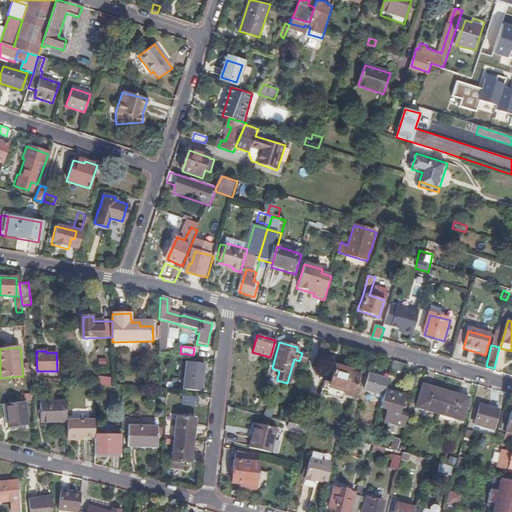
[(305,362),(307,355),(302,353),(299,361),(305,362)]
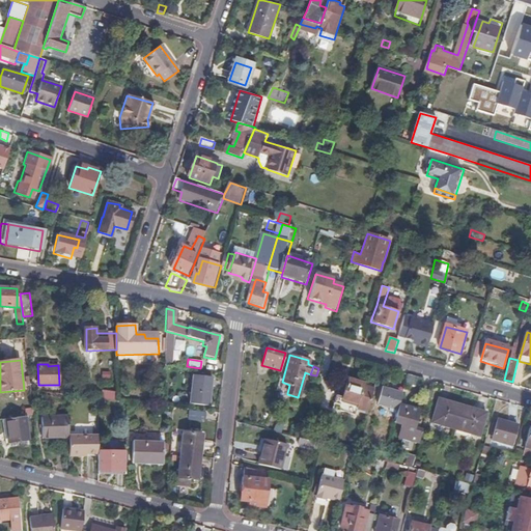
[(207,406),(212,376),(193,374),(190,403),(207,406)]
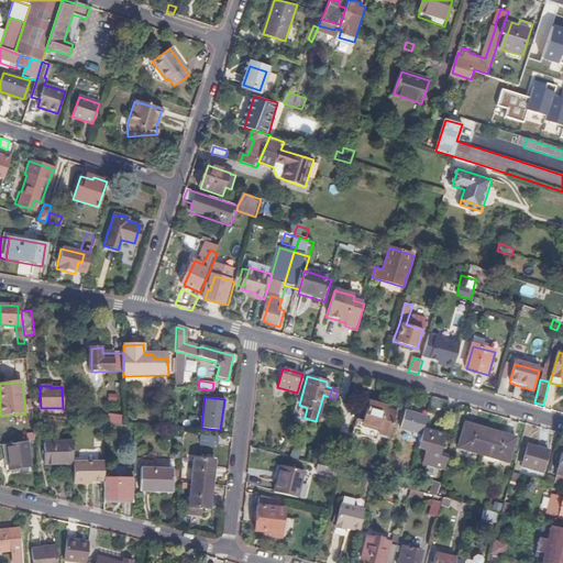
[(396,412),(397,406),(376,400),(375,404),(385,407),(385,409),(396,412)]
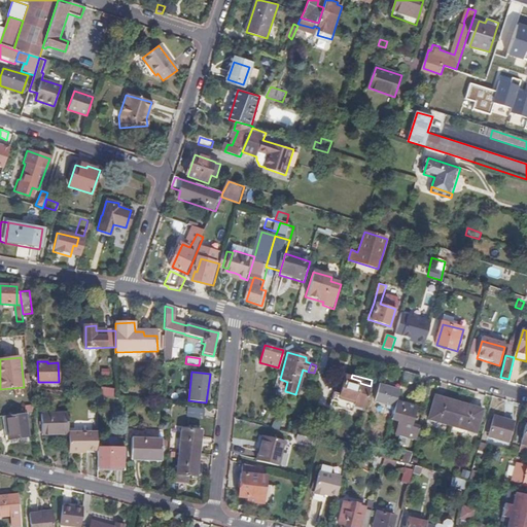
[(363,409),(371,386),(360,383),(360,381),(351,378),(345,376),(339,395),(332,393),(330,399),(337,401),(335,407),(351,412),(353,408),(354,405),(363,409)]
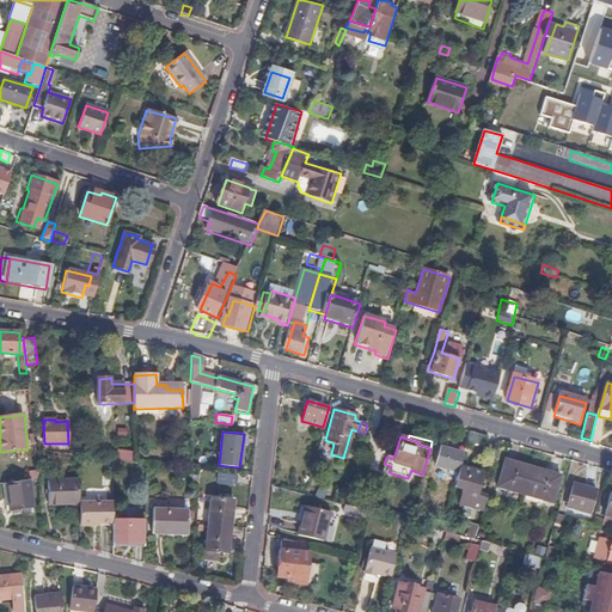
[(454,484),(459,466),(463,453),(440,447),(434,466),(450,470),(446,482),(454,484)]
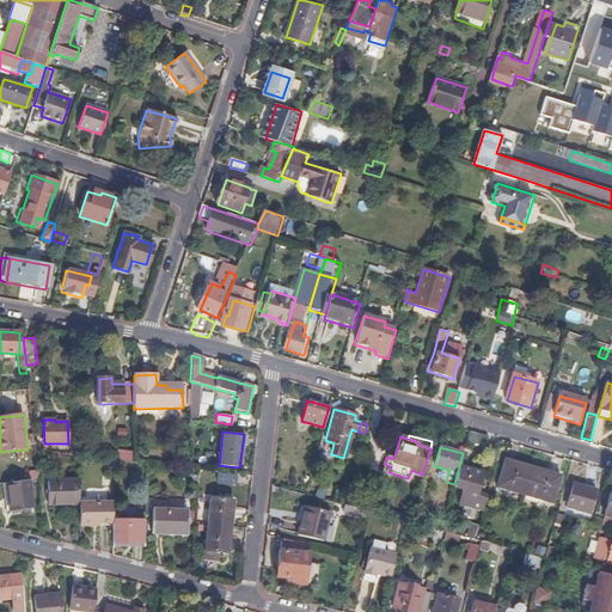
[(132,461),(133,451),(116,450),(116,460),(132,461)]
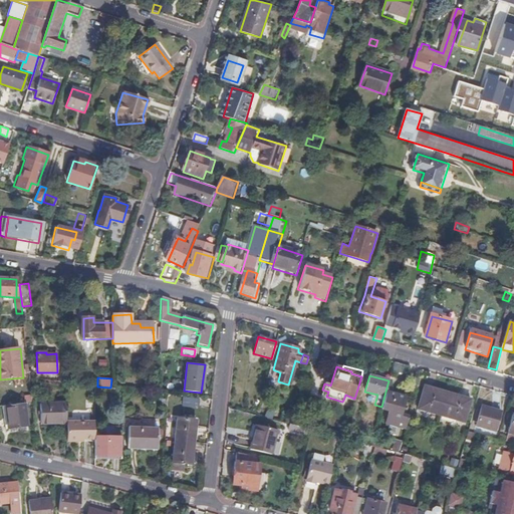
[(464,422),(470,403),(456,399),(457,396),(440,391),(439,394),(424,390),(419,409),(464,422)]
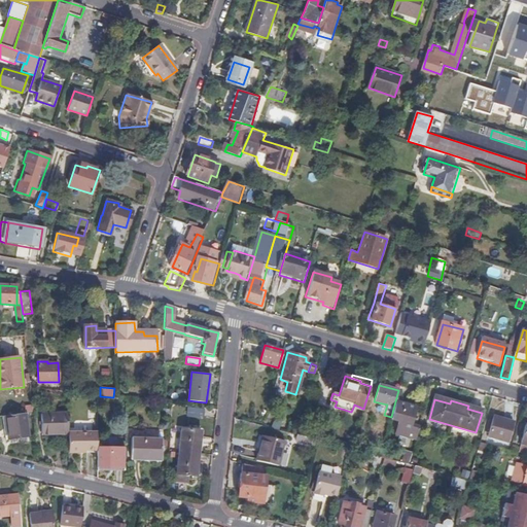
[(416,438),(419,429),(410,426),(416,408),(395,401),(391,417),(400,420),(396,433),(416,438)]
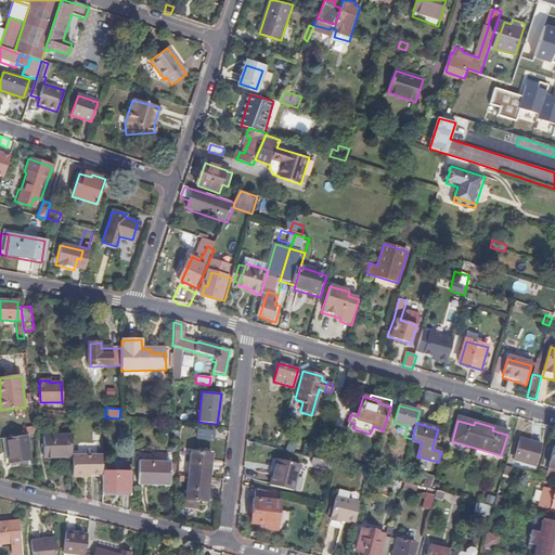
[(213,440),(214,429),(197,428),(196,438),(213,440)]
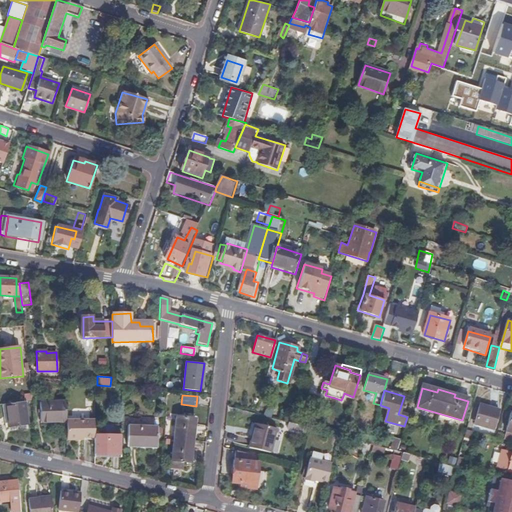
[(41,422),(67,421),(66,401),(40,402),(41,422)]
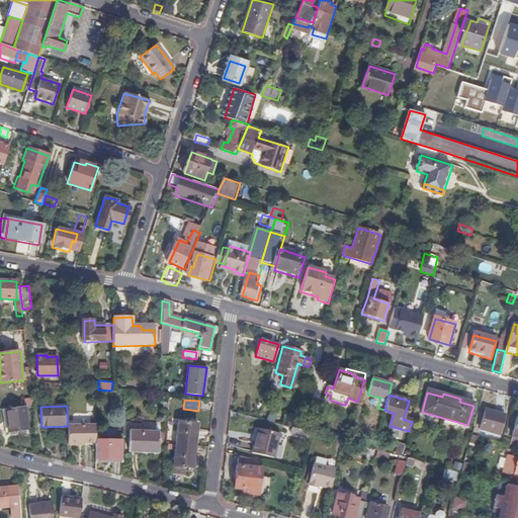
[(28,430),(25,407),(3,410),(5,432),(28,430)]
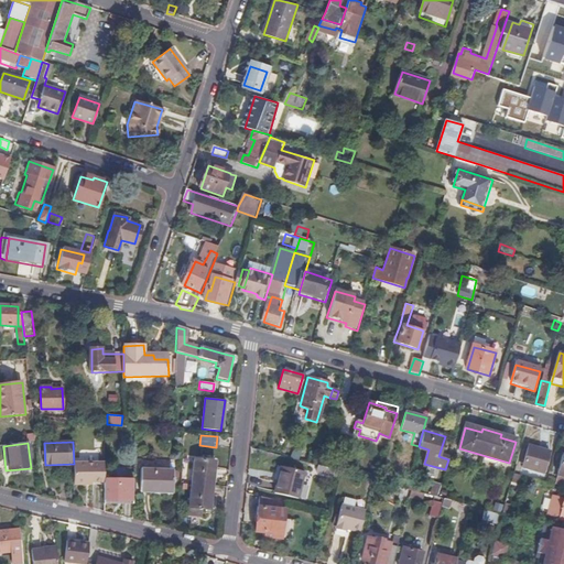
[(544,473),(550,451),(530,445),(523,466),(544,473)]
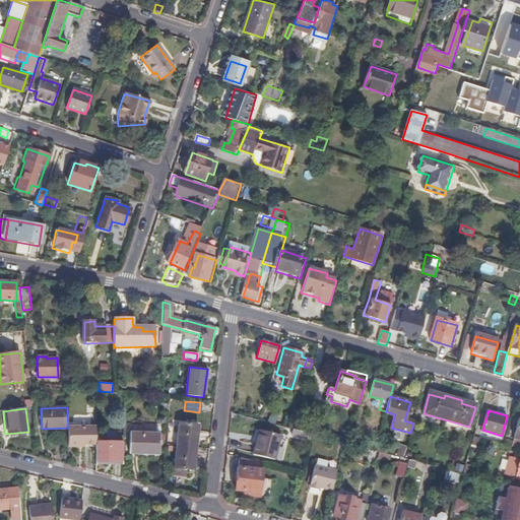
[(192,469),(198,426),(178,424),(173,474),(184,476),(184,468),(192,469)]
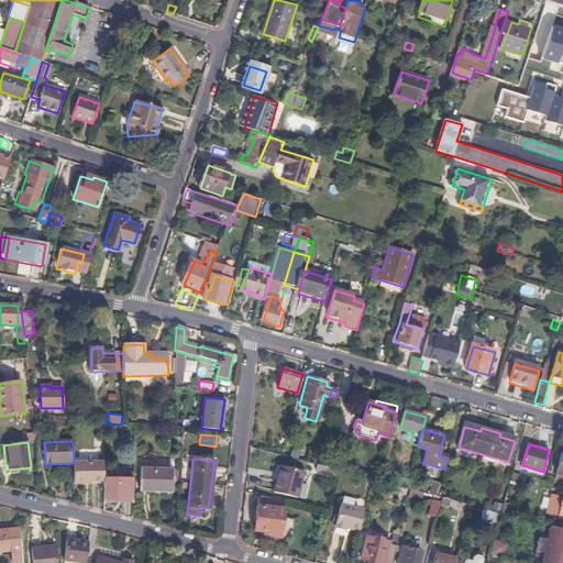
[(74,463),(74,485),(88,485),(88,483),(107,483),(107,478),(107,463),(74,463)]
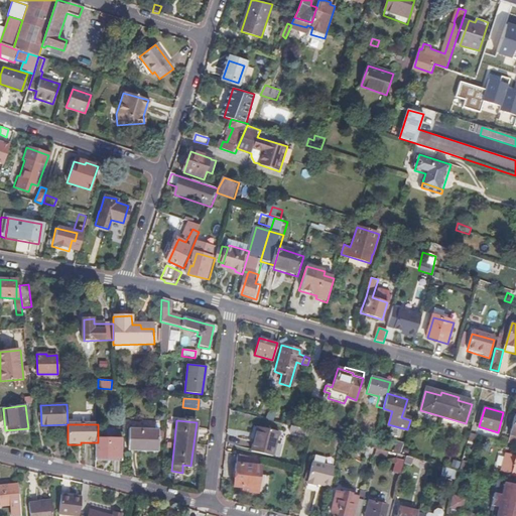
[(308,431),(289,426),(289,428),(292,429),(292,433),(306,437),(308,431)]
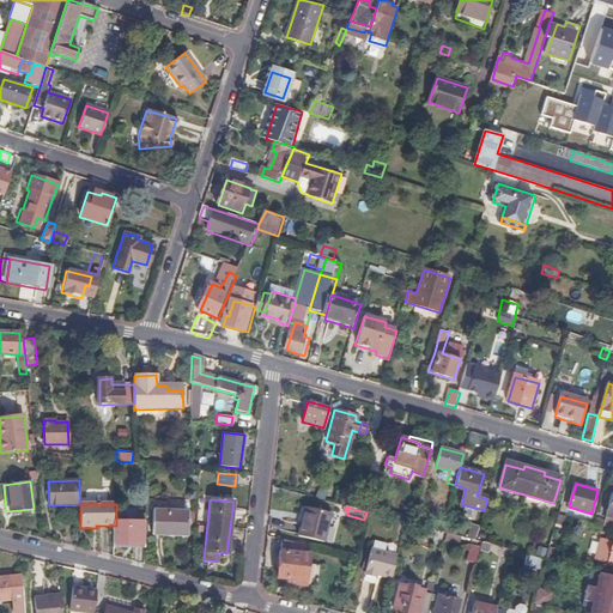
[(323,544),(331,514),(307,508),(299,536),(323,544)]
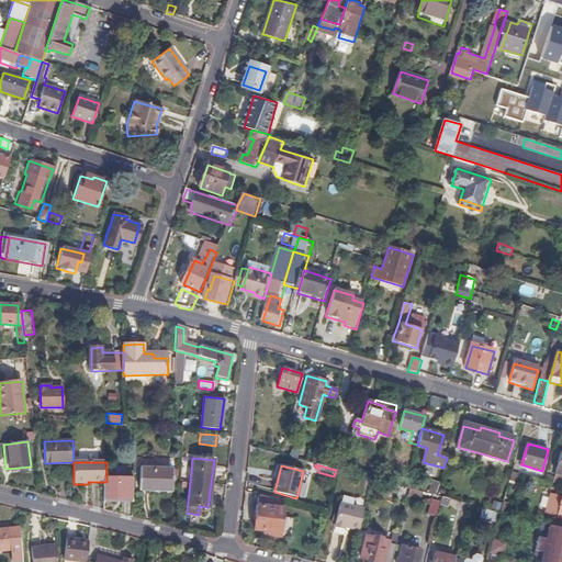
[(143,490),(175,490),(175,468),(143,468),(143,490)]
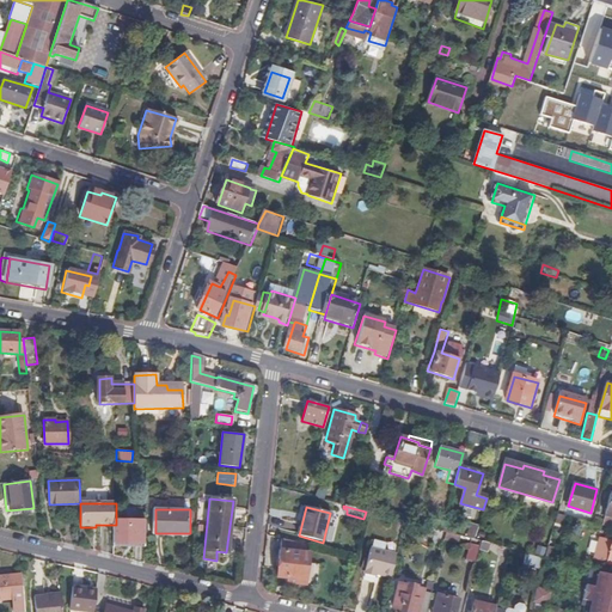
[(116,525),(115,546),(122,546),(122,542),(146,543),(147,521),(116,520),(116,525)]
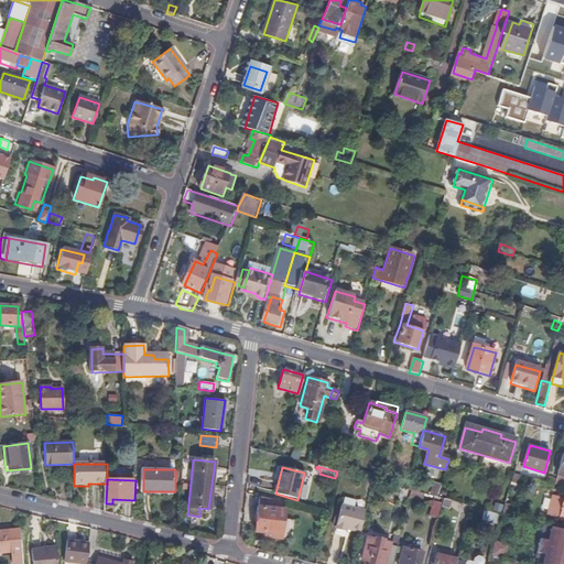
[(422,501),(423,494),(410,490),(409,498),(422,501)]
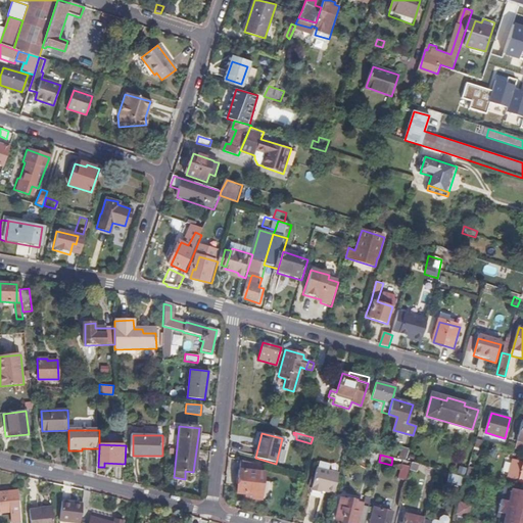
[(262,466),(243,461),(241,472),(239,472),(236,494),(244,495),(244,498),(262,501),(265,475),(260,474),(262,466)]
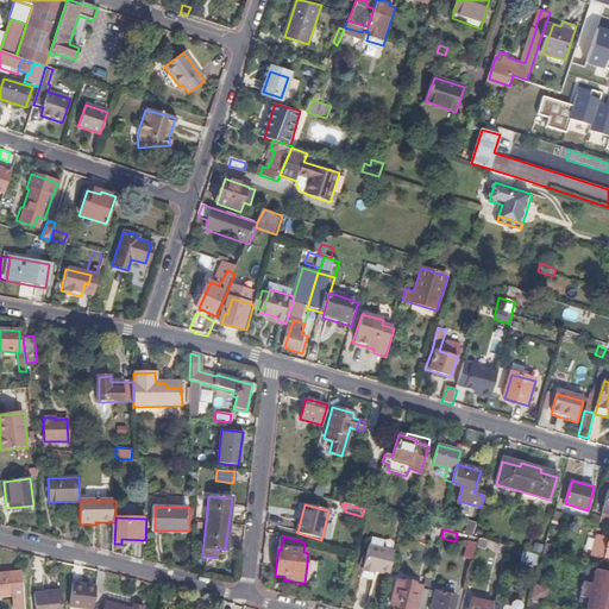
[(608,539),(597,537),(592,558),(608,562),(608,539)]
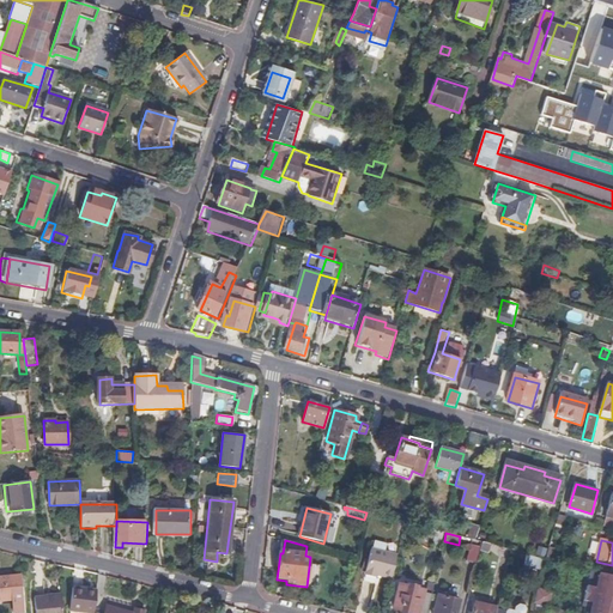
[(477,564),(480,550),(471,547),(466,562),(477,564)]
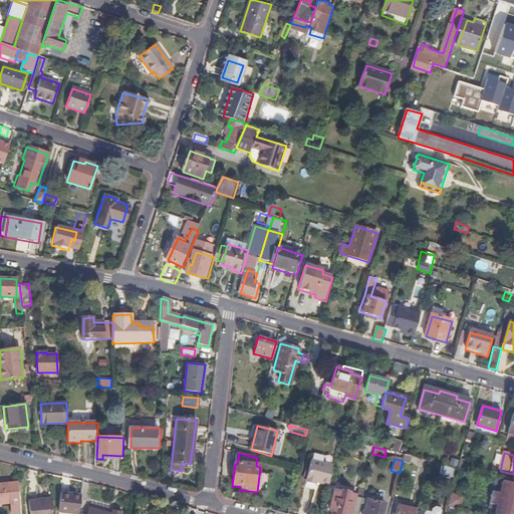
[(457,468),(459,461),(452,459),(450,466),(457,468)]
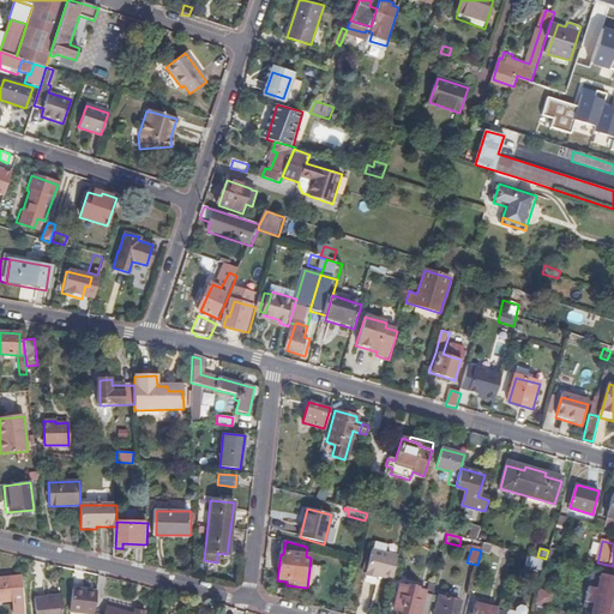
[(560,552),(551,549),(548,560),(557,563),(560,552)]
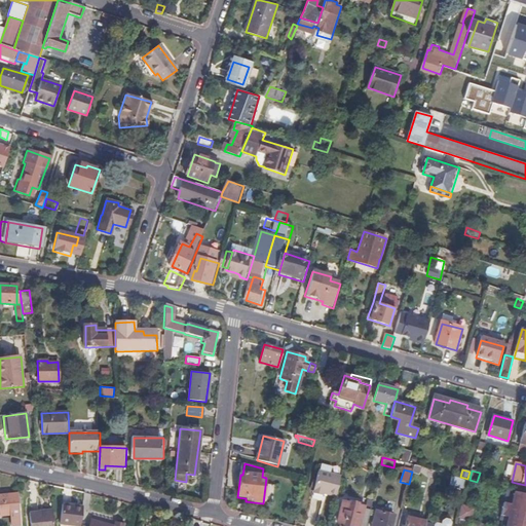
[(335,496),(340,477),(317,472),(311,494),(322,496),(322,493),(335,496)]
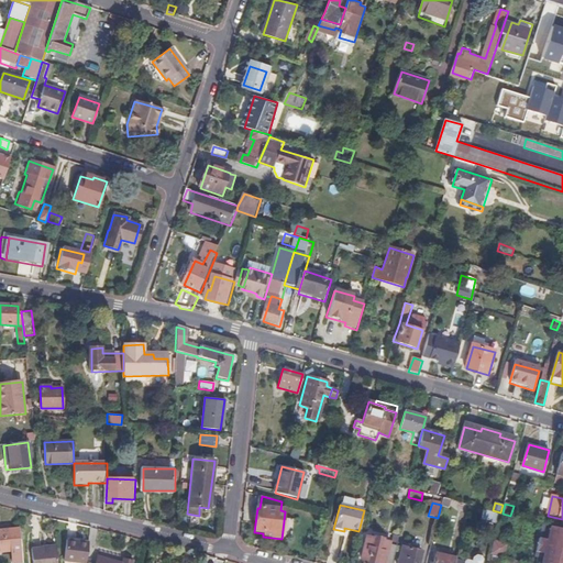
[(482,520),(498,525),(500,515),(484,510),(482,520)]
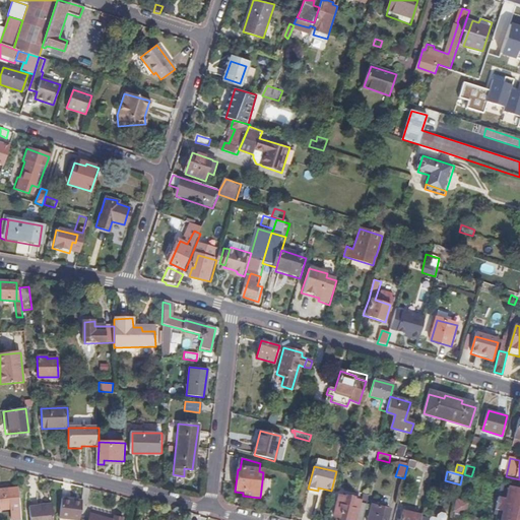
[(519,519),(519,489),(509,486),(501,517),(503,518),(502,519),(519,519)]
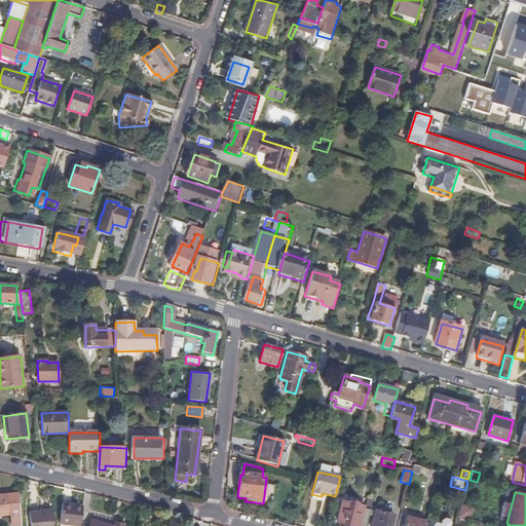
[(16,525),(21,525),(19,493),(0,494),(0,516),(0,517),(10,516),(10,525),(16,525)]
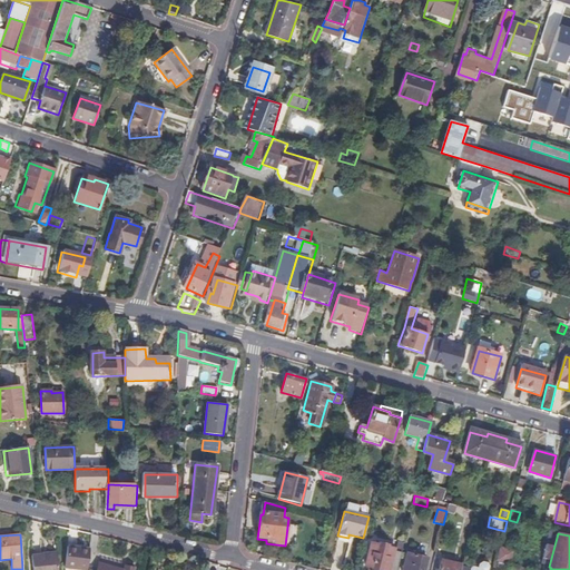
[(511,561),(517,541),(508,539),(502,559),(511,561)]
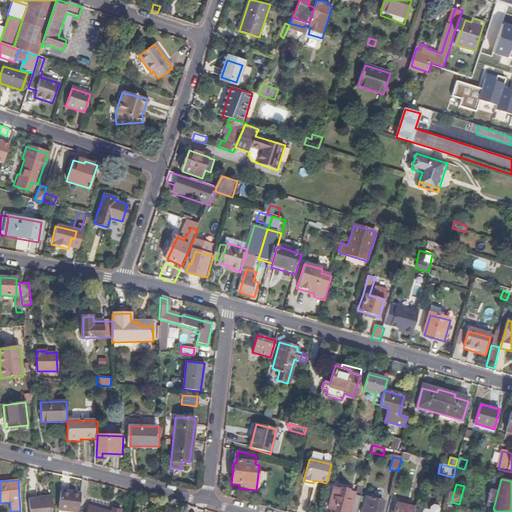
[(356,511),(360,496),(354,495),(354,493),(348,492),(348,489),(345,487),(341,487),(338,489),(333,488),(328,508),(334,510),(334,511),(356,511)]
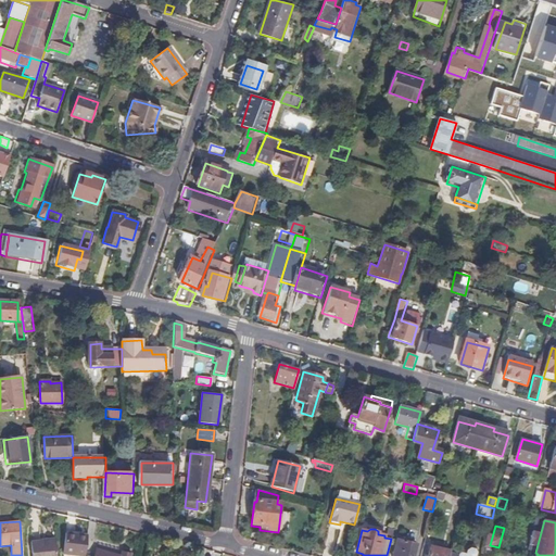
[(75,555),(84,555),(87,536),(65,533),(62,554),(75,555)]
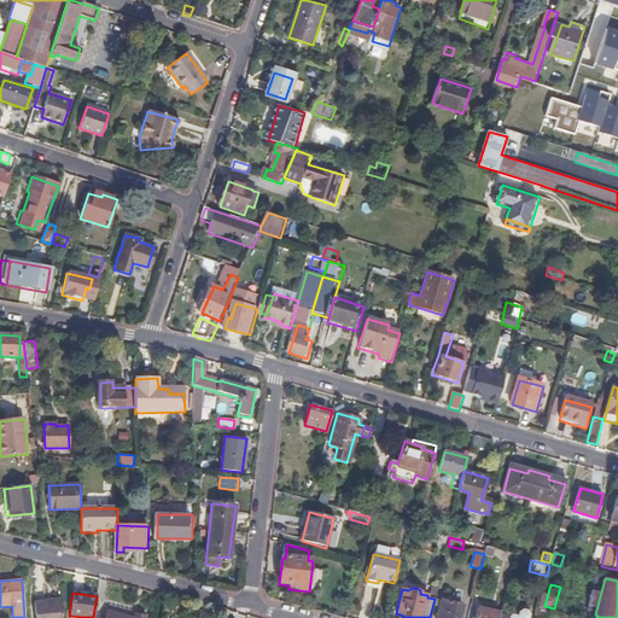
[(63,617),(60,599),(34,602),(35,617),(63,617)]
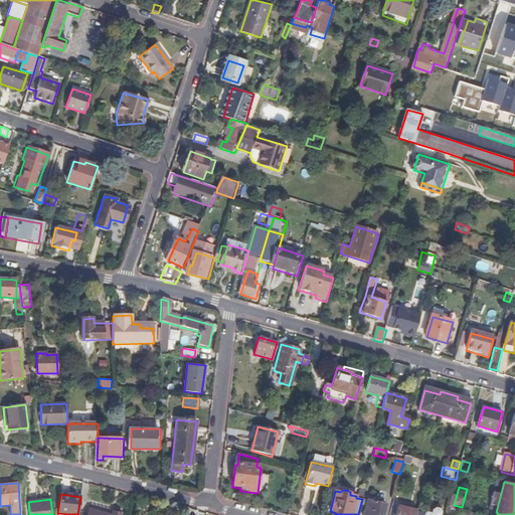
[(363,514),(383,514),(386,505),(367,500),(363,514)]
